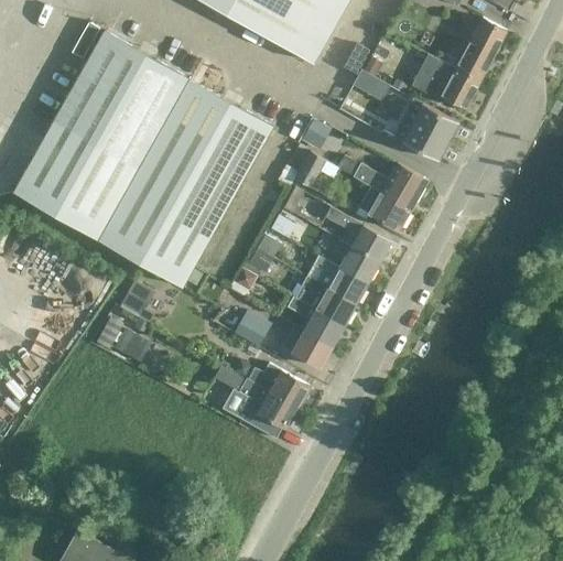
[(197,0),(313,65),(349,0),(197,0)]
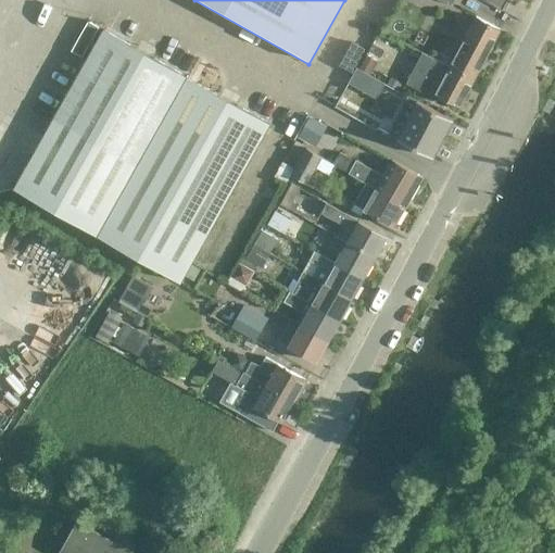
[(484,0),(483,2),(500,11),(504,2),(505,1),(502,0),(484,0)]
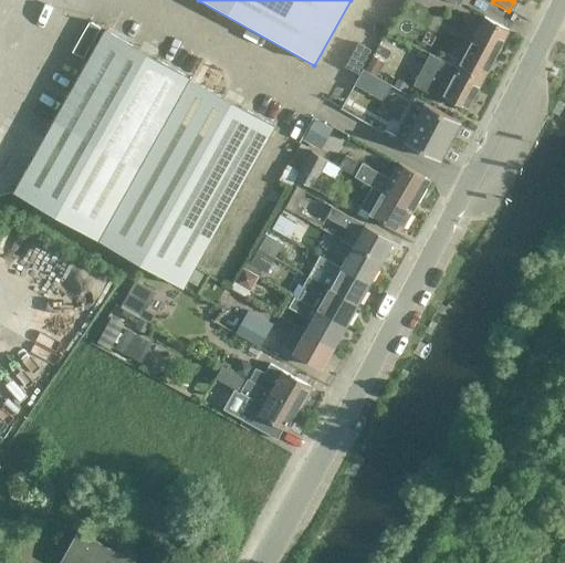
[(480,19),(452,69),(477,82),(504,32),(480,19)]
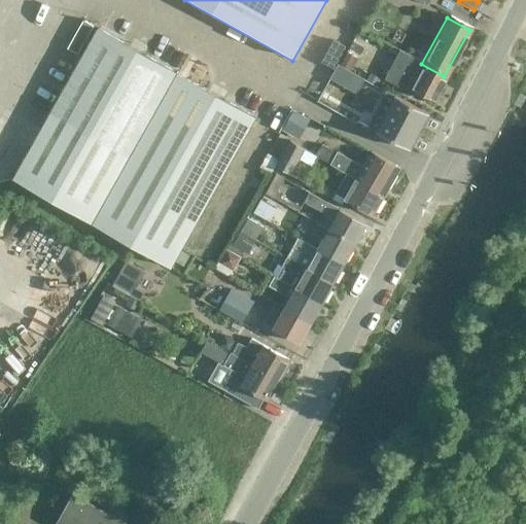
[(66,53),(76,58),(93,29),(82,24),(66,53)]
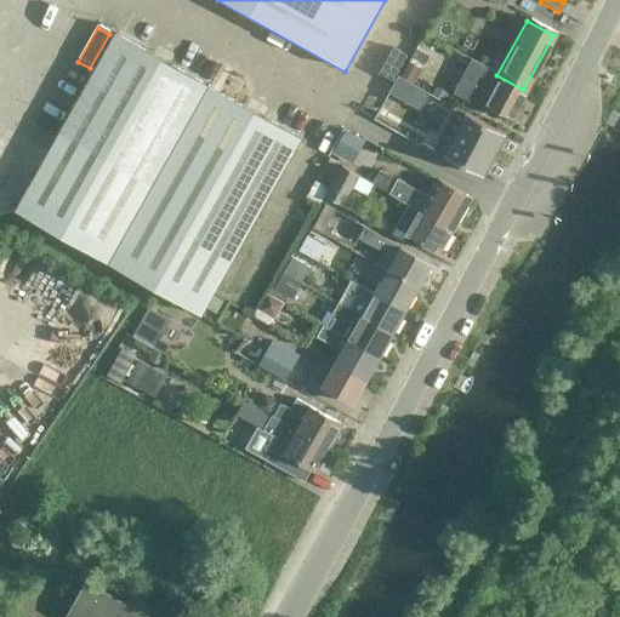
[(15,213),(200,318),(300,141),(114,36),(15,213)]
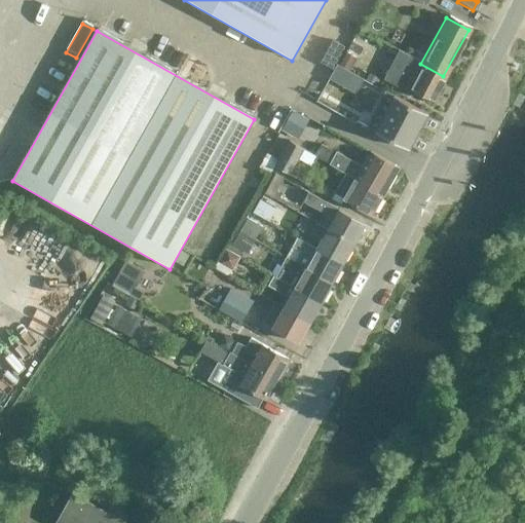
[(428,102),(443,76),(420,64),(419,66),(397,53),(381,80),(406,94),(408,90),(428,102)]
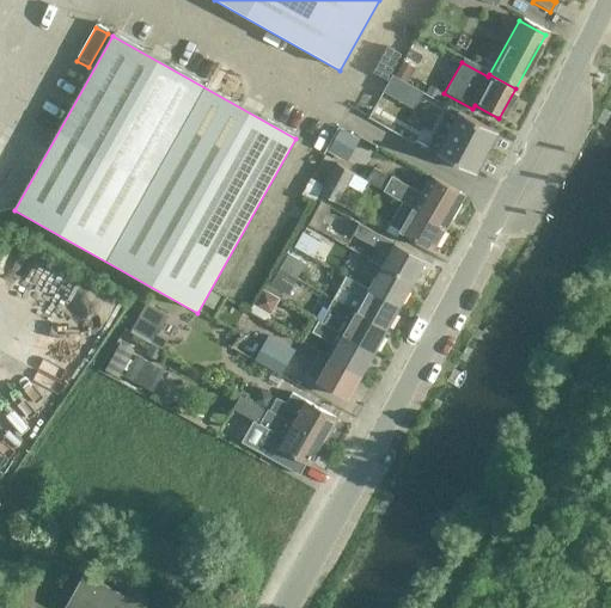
[(404,91),(408,84),(415,71),(401,63),(390,83),(404,91)]
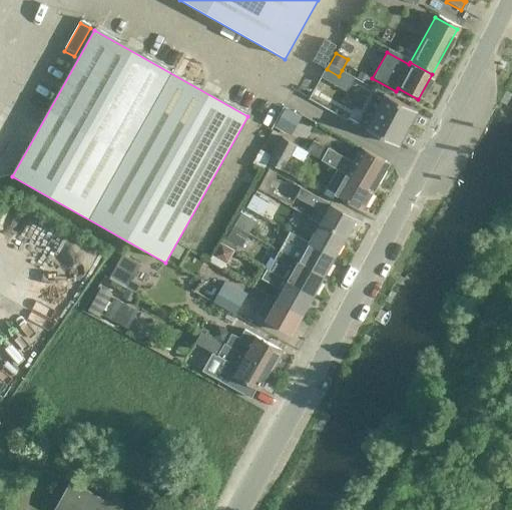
[(366,135),(394,150),(412,115),(384,100),(366,135)]
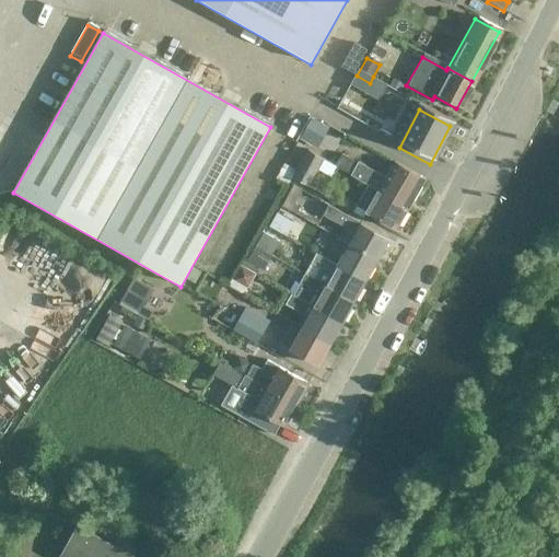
[(298,140),(304,144),(315,151),(328,130),(310,119),(298,140)]
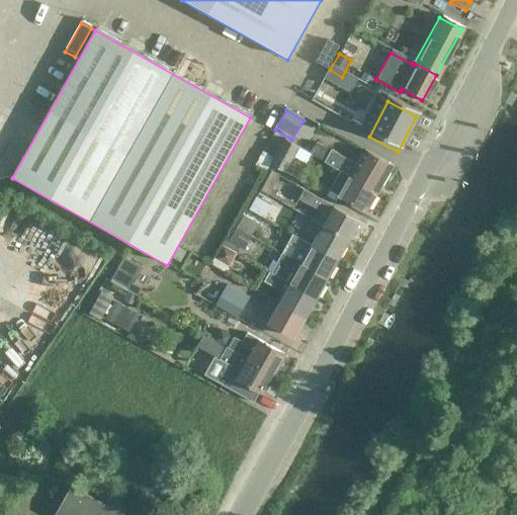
[(285,174),(298,149),(282,141),(269,165),(285,174)]
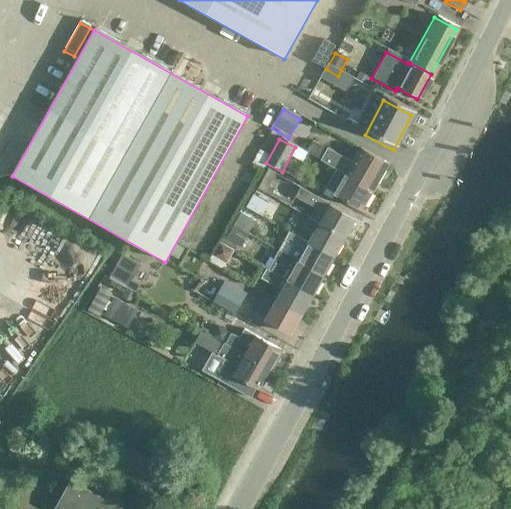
[(382,165),(378,163),(358,152),(352,164),(326,150),(311,142),(305,154),(336,171),(369,189),(382,165)]
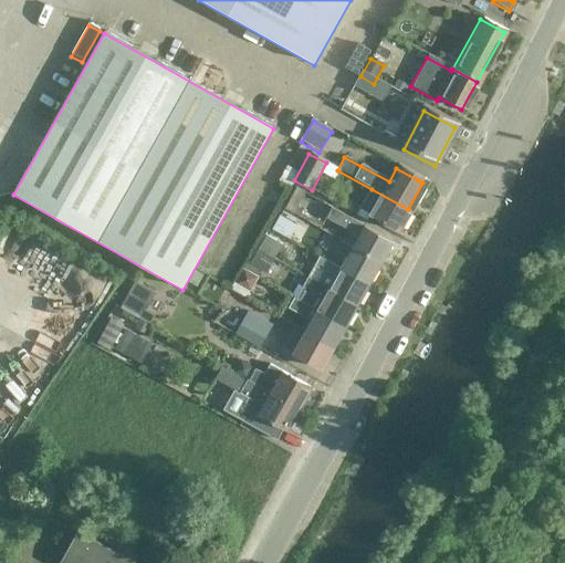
[(396,230),(408,209),(372,189),(359,210),(396,230)]
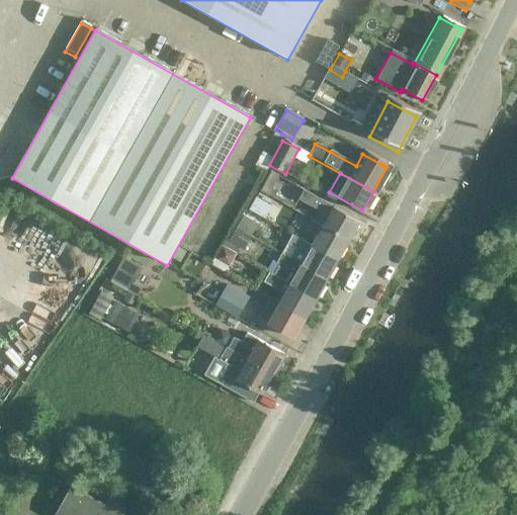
[(356,224),(327,207),(302,193),(297,200),(319,212),(313,223),(347,241),(356,224)]
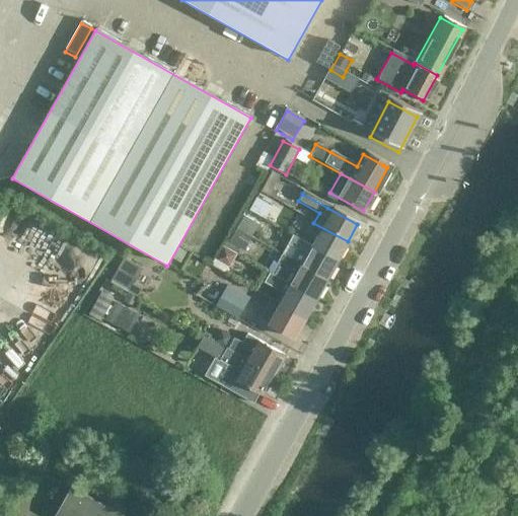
[(265,221),(272,208),(255,199),(248,212),(265,221)]
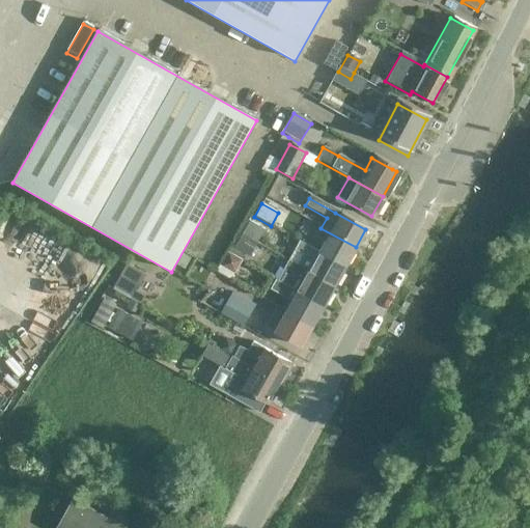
[(249,223),(242,237),(256,245),(263,231),(249,223)]
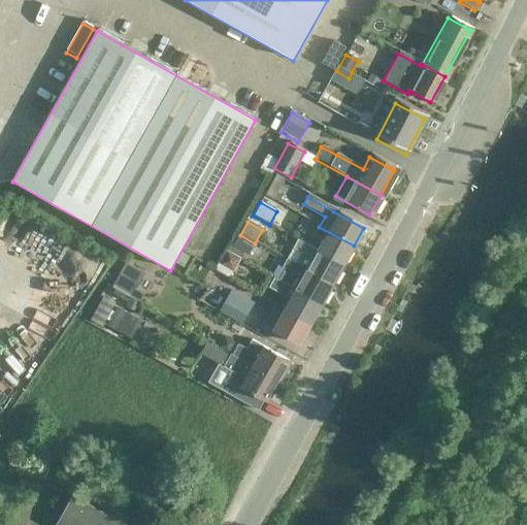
[(342,265),(354,245),(319,227),(316,225),(310,234),(321,240),(316,251),(342,265)]
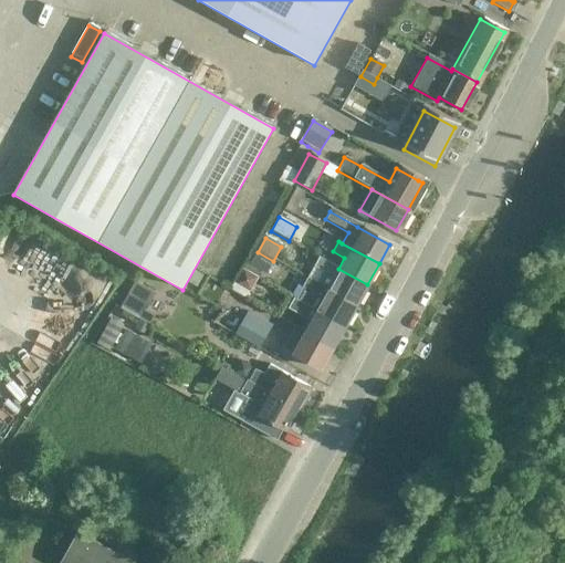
[(265,275),(273,261),(258,252),(250,267),(265,275)]
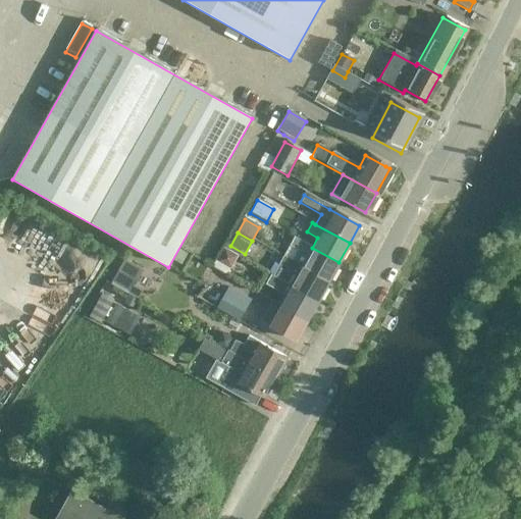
[(294,238),(283,257),(327,281),(339,262),(312,248),(302,242),(301,242),(294,238)]
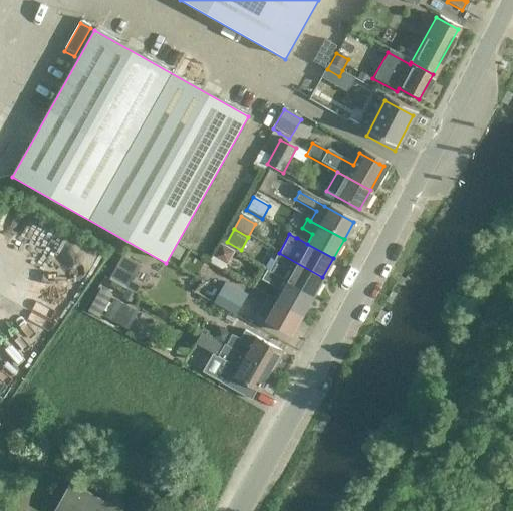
[(217,256),(227,263),(234,251),(225,245),(217,256)]
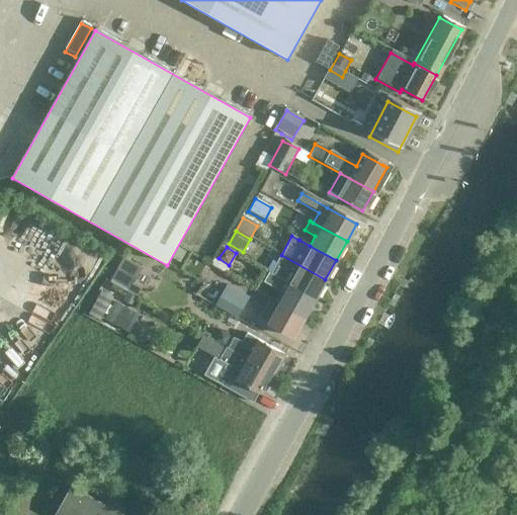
[(283,268),(278,278),(277,278),(315,299),(325,279),(281,255),(276,264),(283,268)]
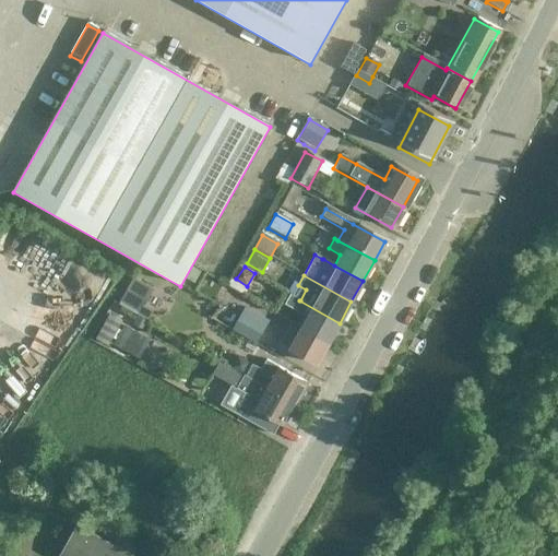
[(133,280),(120,302),(120,303),(139,314),(152,291),(133,280)]
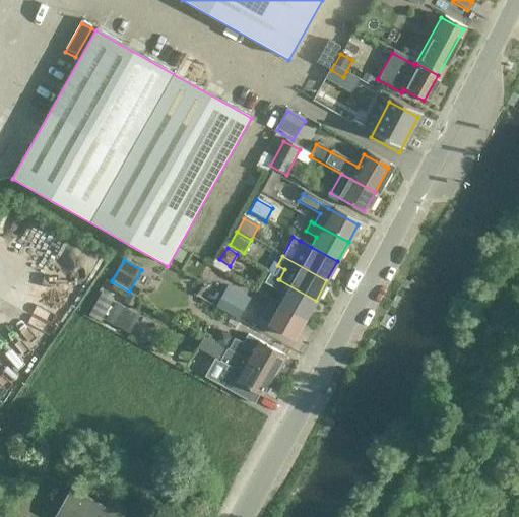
[(305,320),(316,301),(278,279),(278,280),(269,274),(264,284),(280,294),(276,303),(275,304),(305,320)]
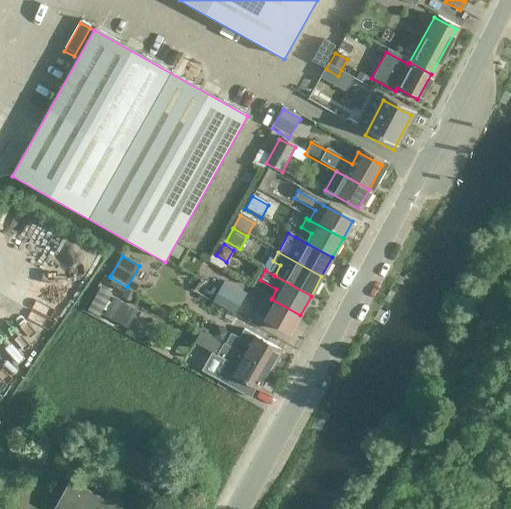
[(235,316),(246,296),(223,283),(212,303),(235,316)]
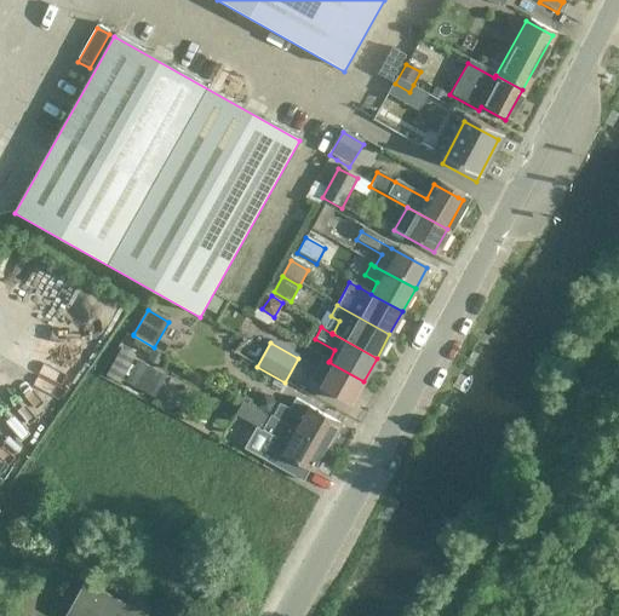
[(105,378),(120,386),(136,357),(120,350),(105,378)]
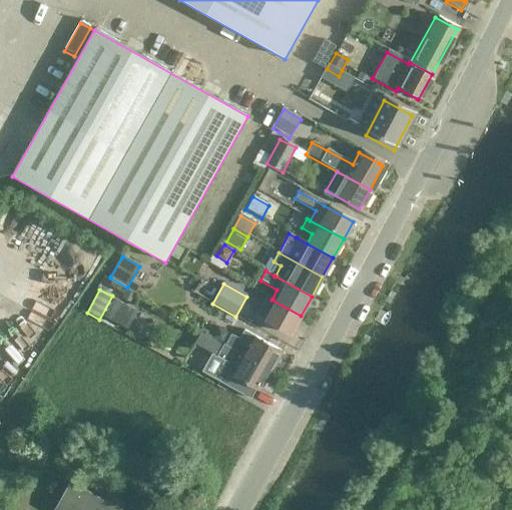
[(291,334),(301,316),(272,300),(273,299),(268,296),(257,315),(291,334)]
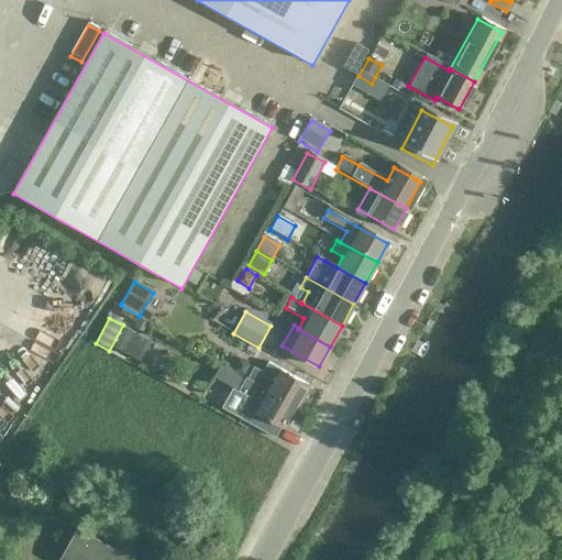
[(113,350),(139,364),(151,344),(124,330),(113,350)]
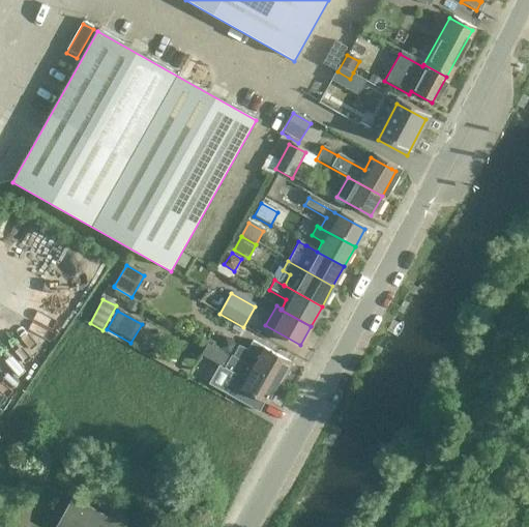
[(240,345),(233,358),(276,383),(289,362),(261,348),(257,355),(240,345)]
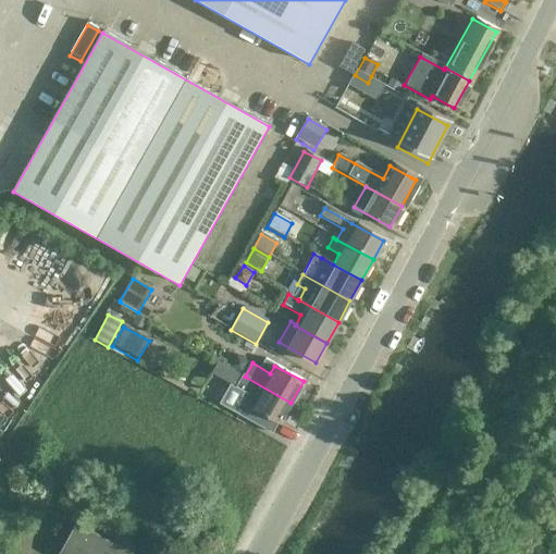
[(237,384),(243,376),(232,369),(226,378),(237,384)]
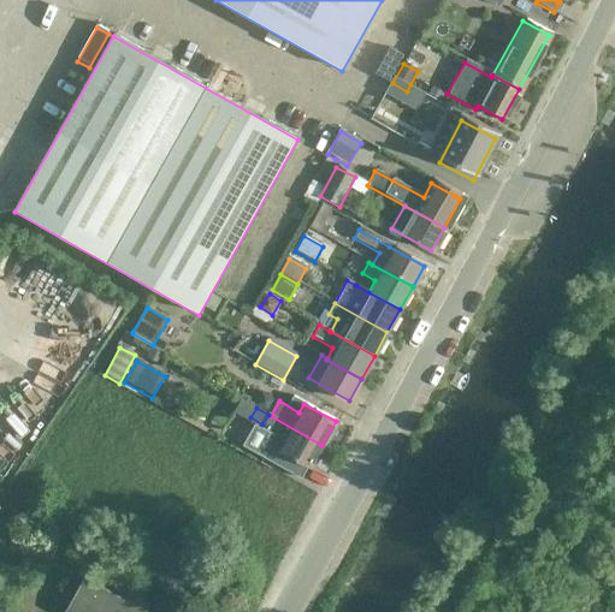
[(321,445),(271,416),(268,415),(260,428),(272,435),(260,457),(299,479),(305,465),(309,468),(321,445)]
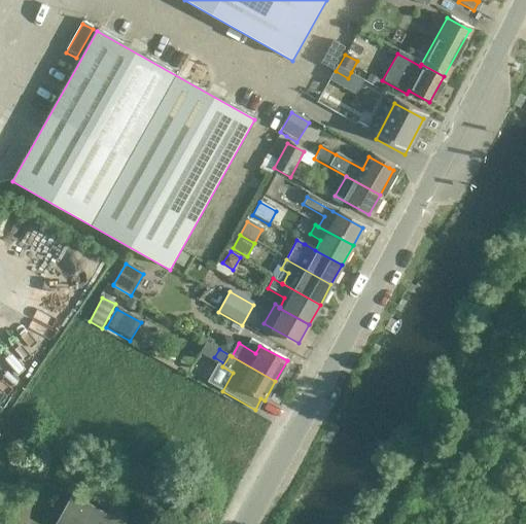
[(114,523),(70,499),(57,523),(114,523)]
